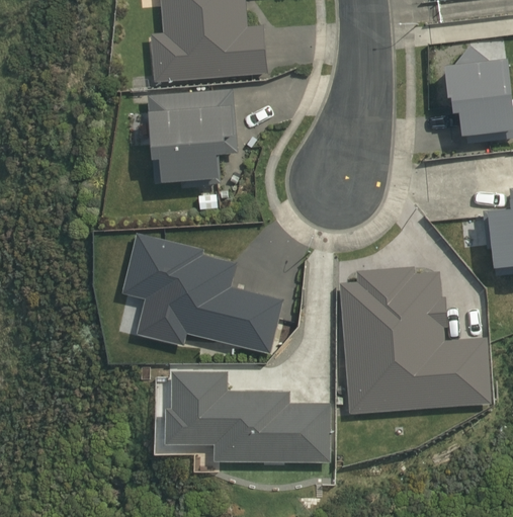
[(246,26),(244,0),(160,0),(162,33),(150,34),(153,82),(266,74),(262,25),(246,26)]
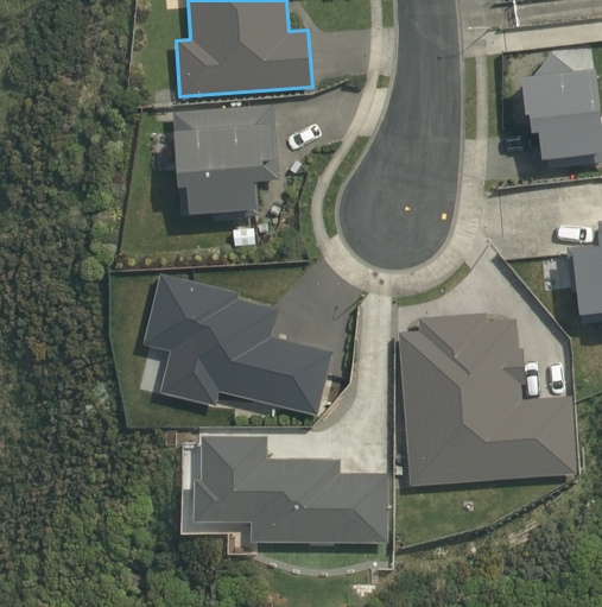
[(601,105),(599,69),(575,71),(551,52),(533,77),(526,78),(530,117),(533,115),(534,133),(542,133),(544,162),(546,160),(546,168),(601,162),(601,105)]
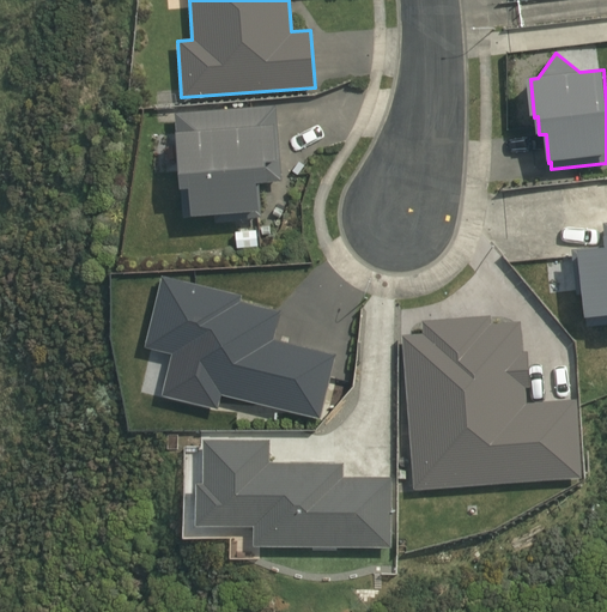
[(208,222),(260,218),(260,213),(261,212),(260,185),(271,185),(271,182),(279,181),(278,162),(279,162),(274,105),(175,114),(175,122),(174,127),(177,169),(174,169),(177,217),(193,216),(193,218),(208,217),(208,222)]
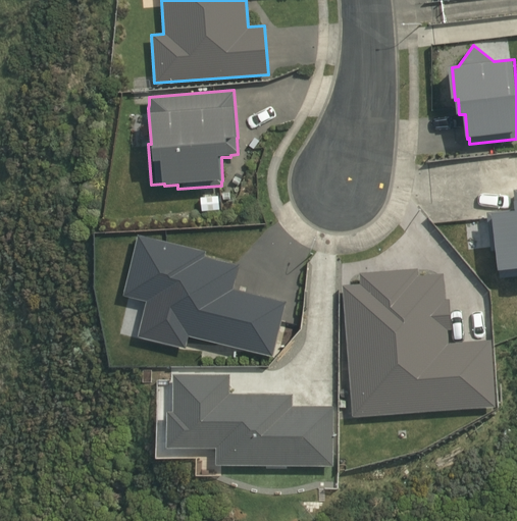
[(516,274),(516,187),(508,189),(509,200),(508,200),(508,209),(481,212),(485,250),(490,250),(494,278),(516,274)]
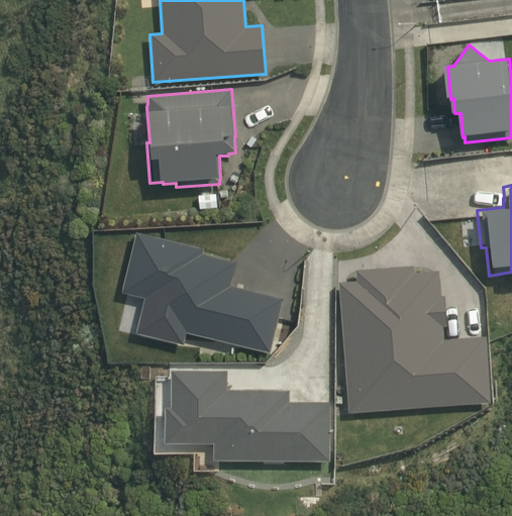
[(203,248),(136,232),(121,293),(143,299),(134,334),(182,345),(185,333),(269,354),(282,299),(229,286),(235,262),(202,254),(203,248)]
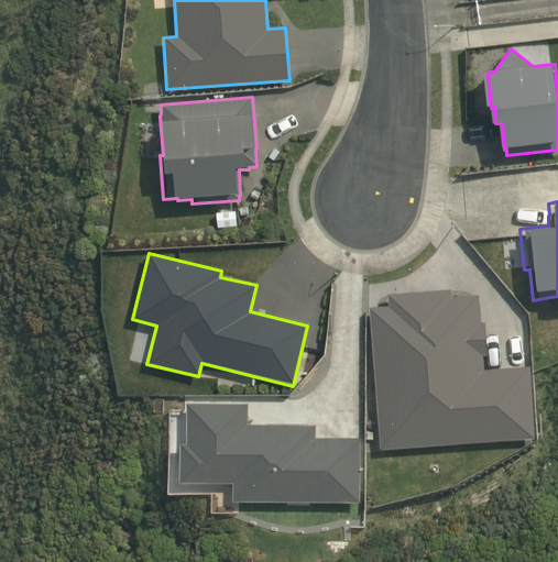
[(536,439),(528,366),(481,370),(480,355),(485,355),(483,323),(478,323),(477,295),(449,297),(448,290),(386,295),(387,307),(368,308),(379,450),(536,439)]
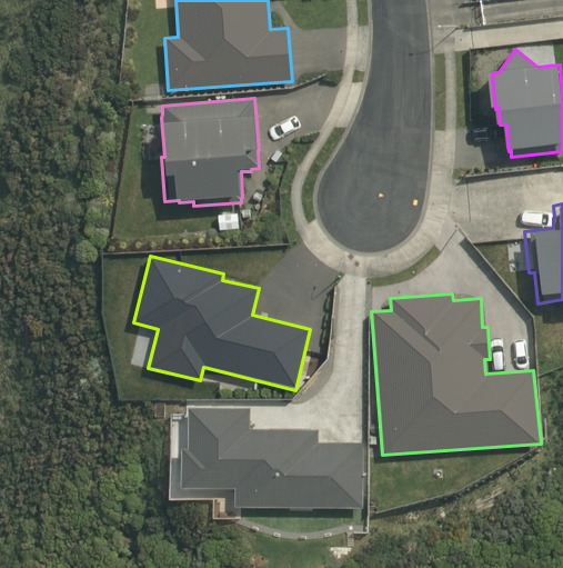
[(229,505),(358,507),(358,442),(312,441),(312,428),(244,428),(244,407),(184,407),(183,448),(177,448),(176,487),(230,487),(229,505)]
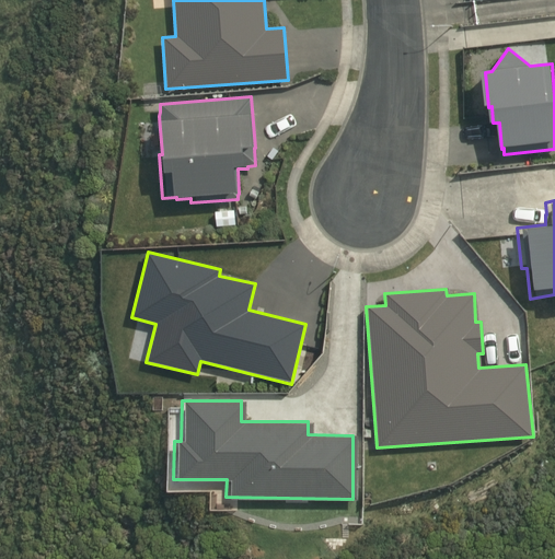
All buildings are outlined.
